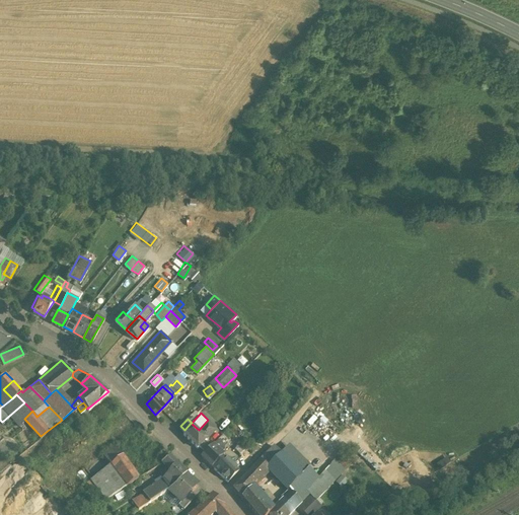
[(199,430),(191,423),(184,430),(182,432),(197,445),(204,438),(215,427),(208,420),(199,430)]
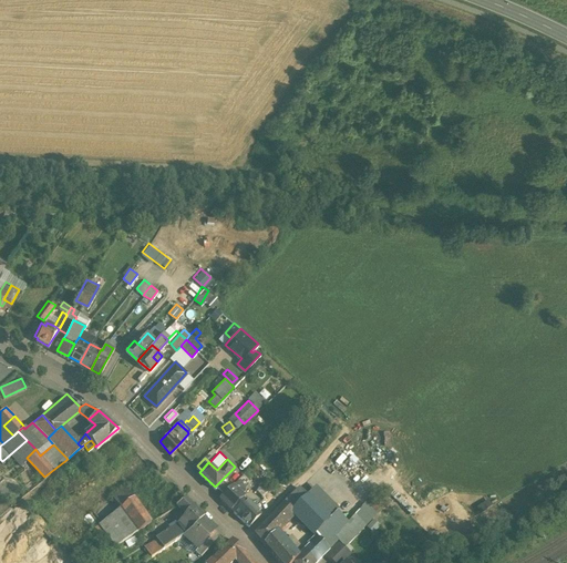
[(249,469),(244,474),(255,485),(260,480),(249,469)]
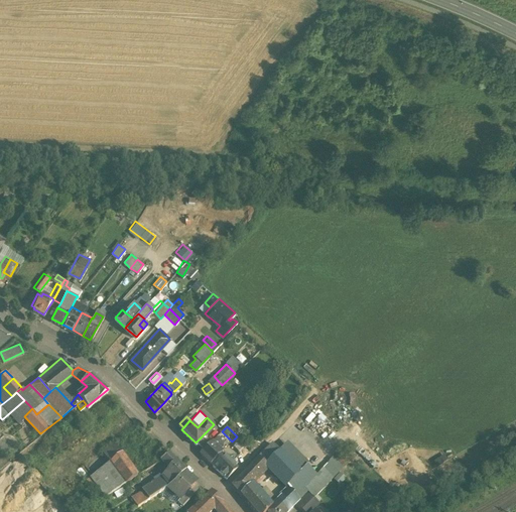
[(220,430),(214,435),(219,440),(224,436),(220,430)]
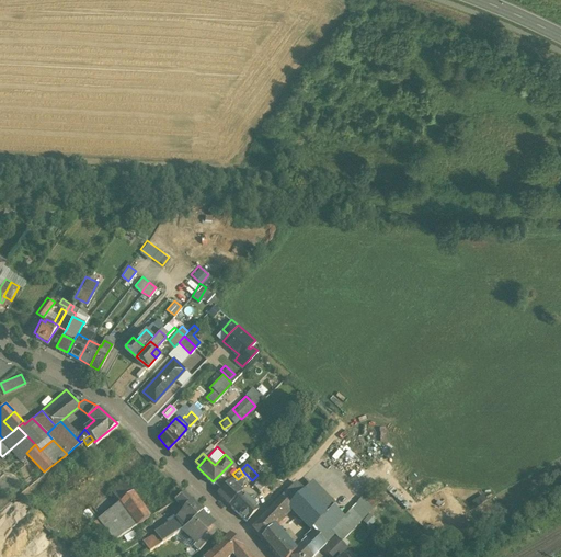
[(227,480),(220,474),(215,480),(221,486),(227,480)]
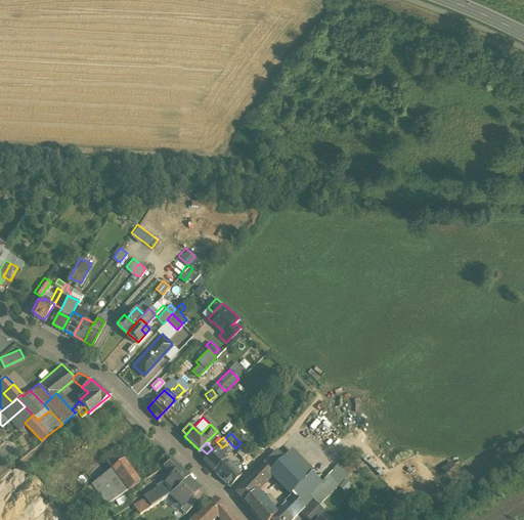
[(256,456),(245,443),(236,450),(249,463),(256,456)]
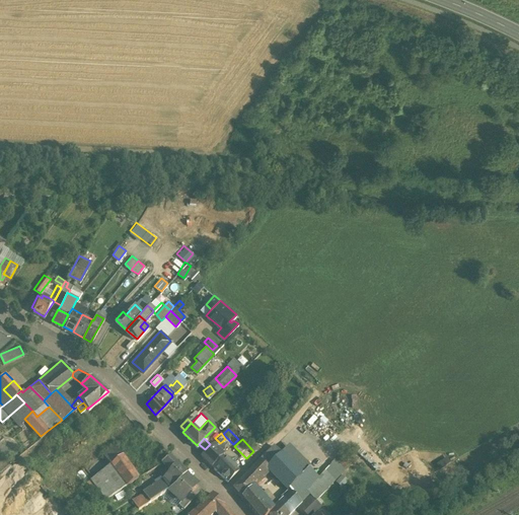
[(205,449),(201,453),(214,465),(225,454),(212,442),(210,444),(205,449)]
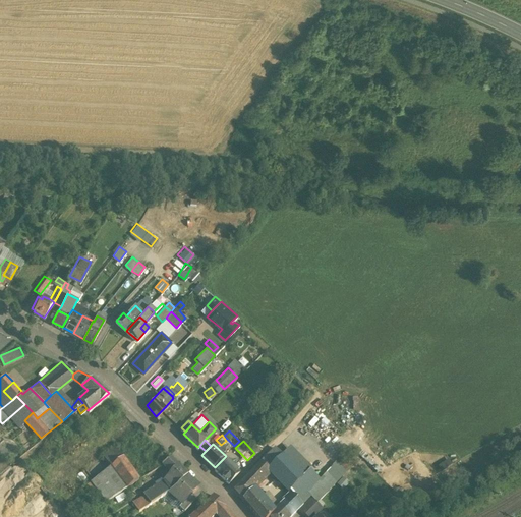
[(303,475),(275,445),(261,459),(270,468),(290,490),(303,475)]
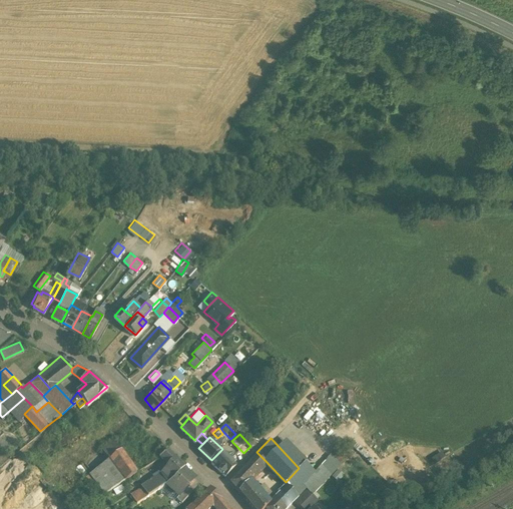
[(118,446),(113,439),(102,448),(109,458),(125,479),(137,471),(119,446),(118,446)]
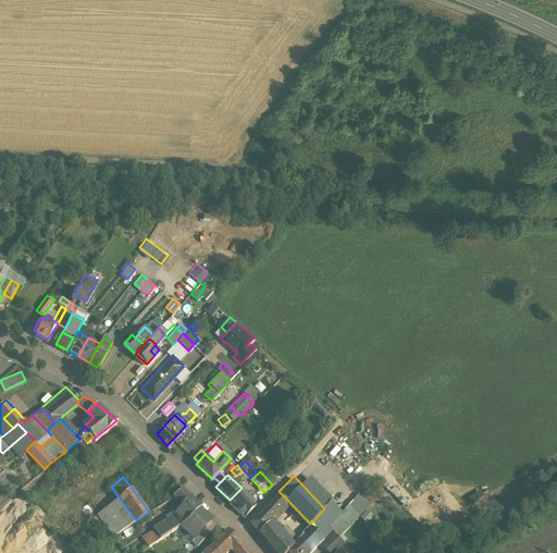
[(242,488),(230,500),(245,514),(256,502),(247,493),(248,491),(247,490),(245,491),(242,488)]
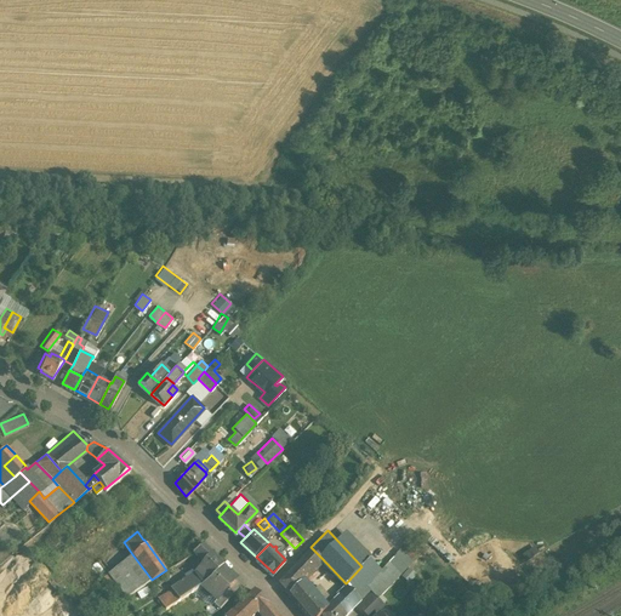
[(223,563),(204,545),(195,551),(205,559),(200,564),(199,566),(210,577),(221,565),(223,563)]
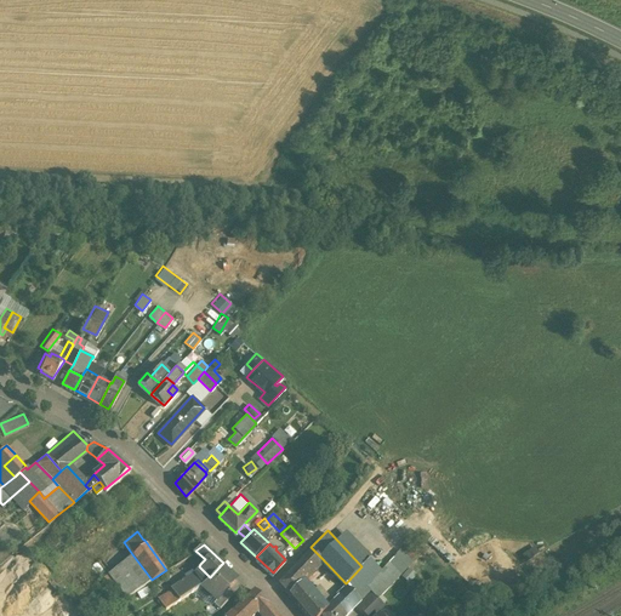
[(311,547),(279,580),(290,592),(300,581),(322,558),(311,547)]
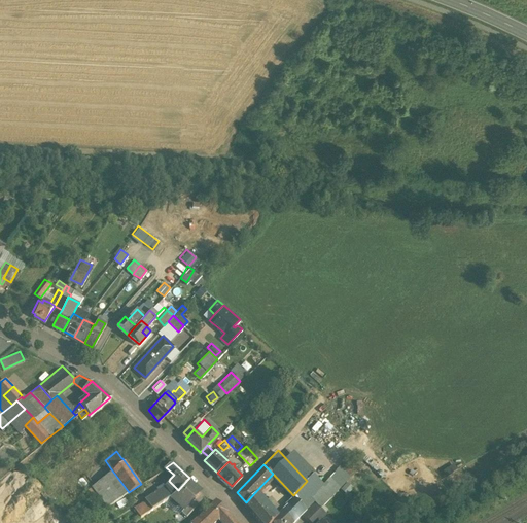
[(345,479),(336,469),(329,476),(331,478),(340,486),(345,479)]
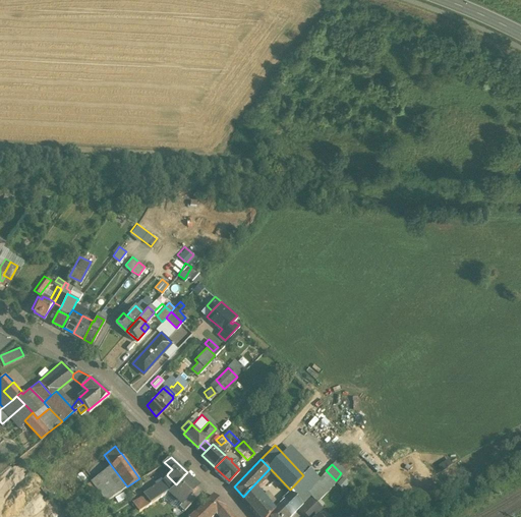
[(111,465),(91,479),(106,500),(127,486),(111,465)]
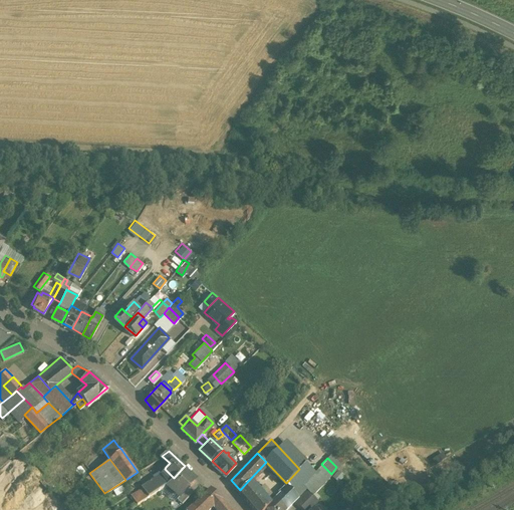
[(154,461),(146,466),(150,472),(158,467),(154,461)]
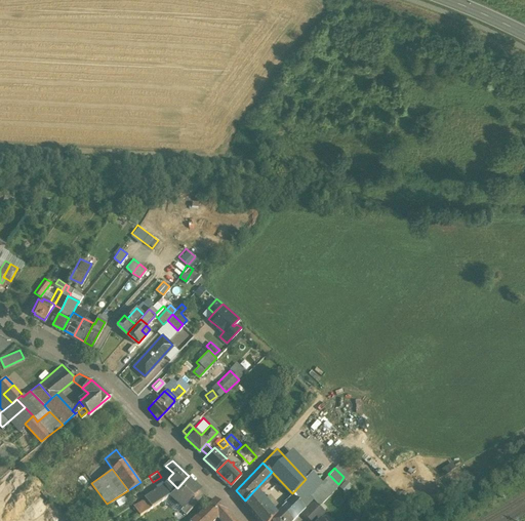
[(330,476),(321,484),(323,487),(323,488),(328,493),(338,484),(330,476)]
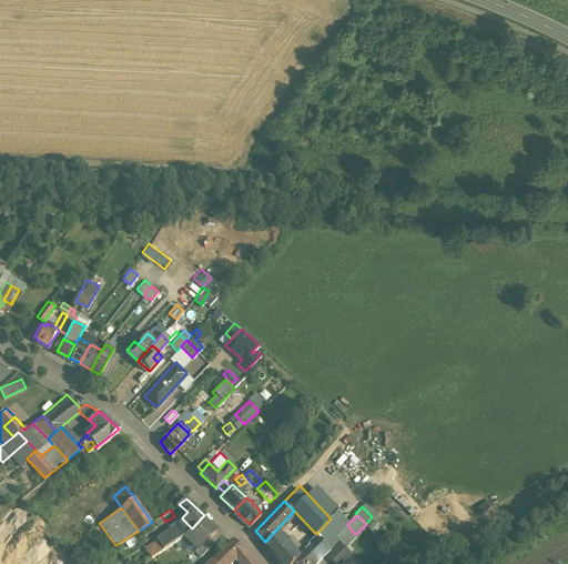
[(214,530),(202,517),(192,529),(186,535),(198,546),(199,546),(205,540),(206,539),(214,530)]
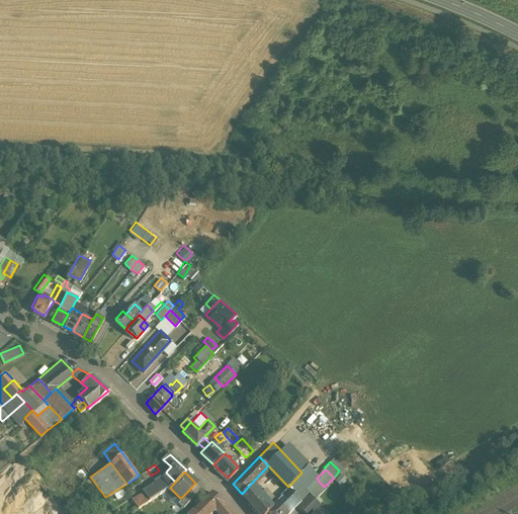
[(175,482),(166,473),(162,476),(169,486),(175,482)]
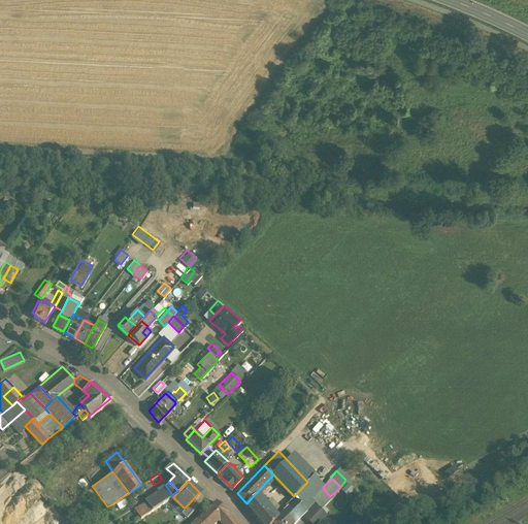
[(320,494),(307,482),(294,496),(295,497),(295,496),(306,508),(320,494)]
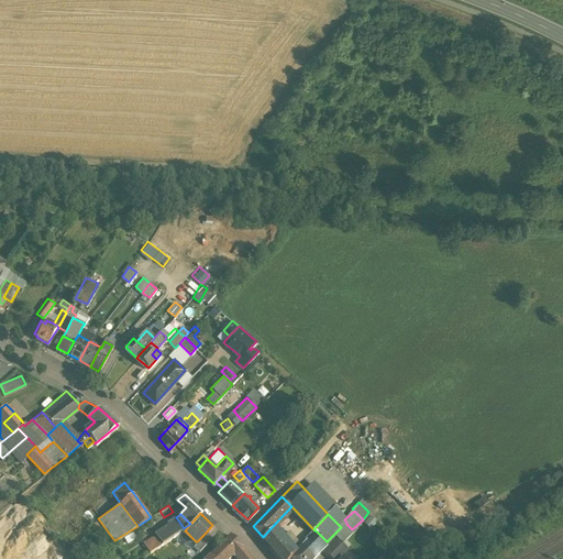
[(176,517),(155,533),(157,535),(162,543),(184,528),(176,517)]
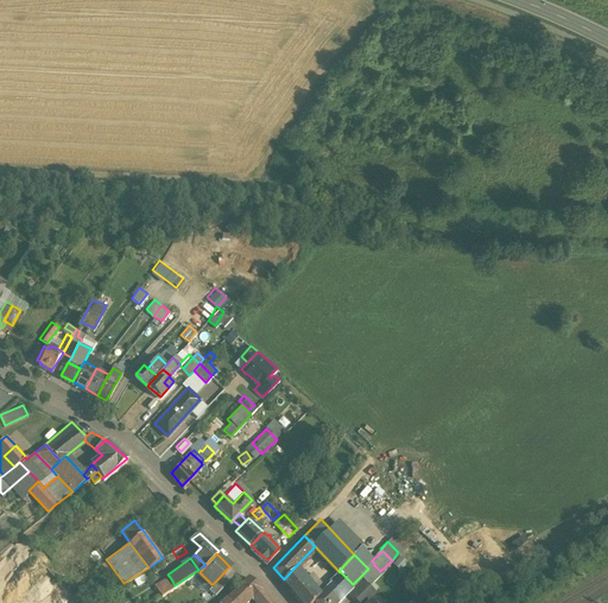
[(374,565),(362,576),(348,591),(355,597),(369,583),(380,571),(374,565)]
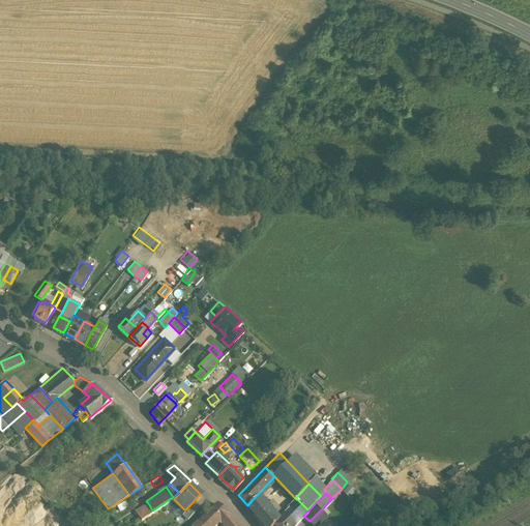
[(284,512),(276,519),(256,496),(247,505),(264,525),(270,525),(273,524),(274,525),(291,525),(295,523),(284,512)]
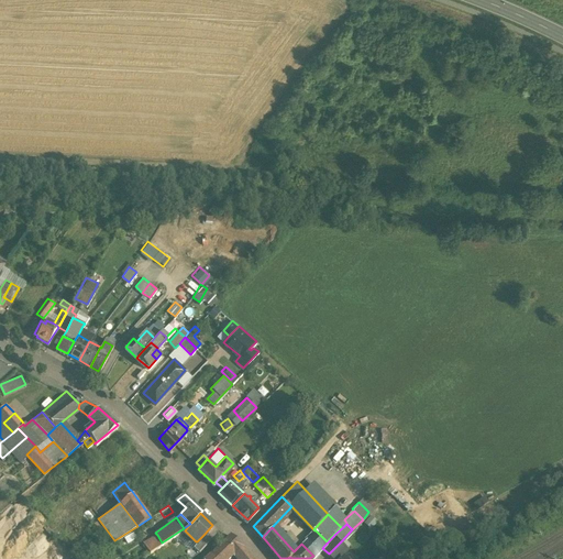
[(315,530),(301,544),(313,556),(321,548),(327,541),(315,529),(315,530)]
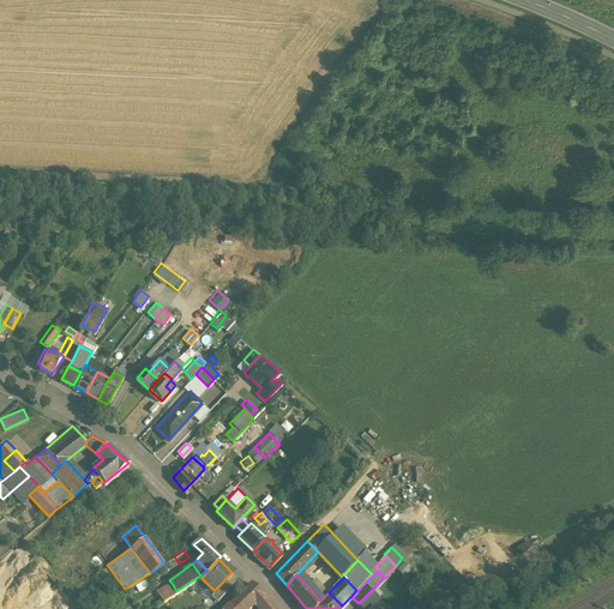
[(252,580),(240,592),(239,591),(239,592),(239,594),(232,600),(240,608),(245,608),(251,604),(257,598),(259,601),(262,608),(263,608),(271,601),(265,594),(252,580)]
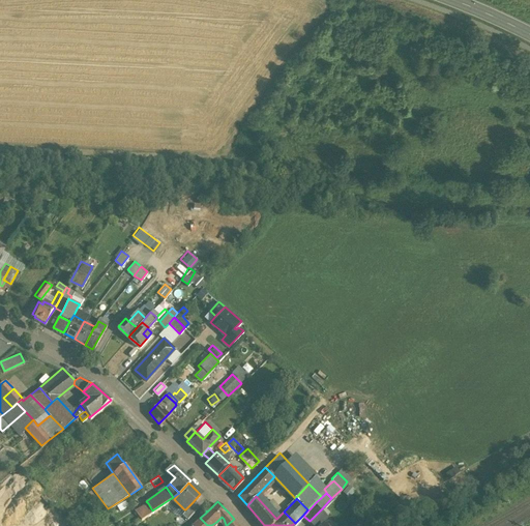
[(192,503),(185,509),(184,509),(182,513),(187,517),(197,506),(193,502),(192,503)]
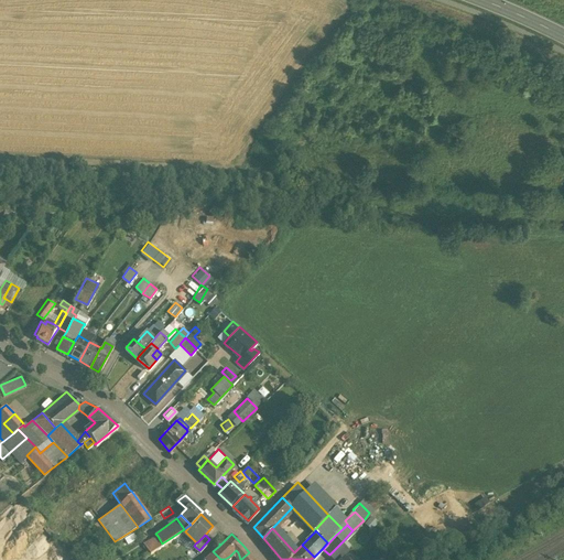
[(158,536),(145,544),(150,551),(162,544),(158,536)]
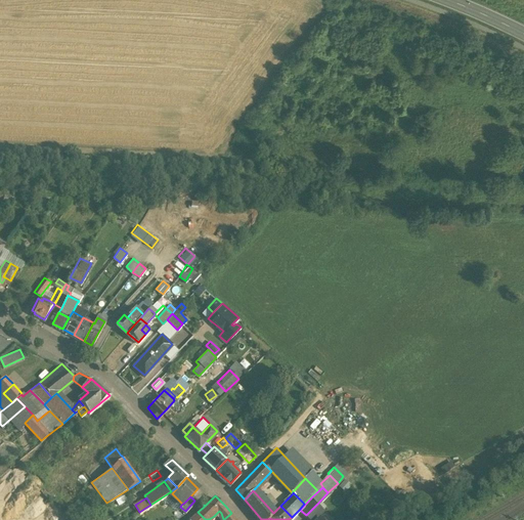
[(318,503),(306,515),(311,519),(315,519),(319,517),(326,511),(318,503)]
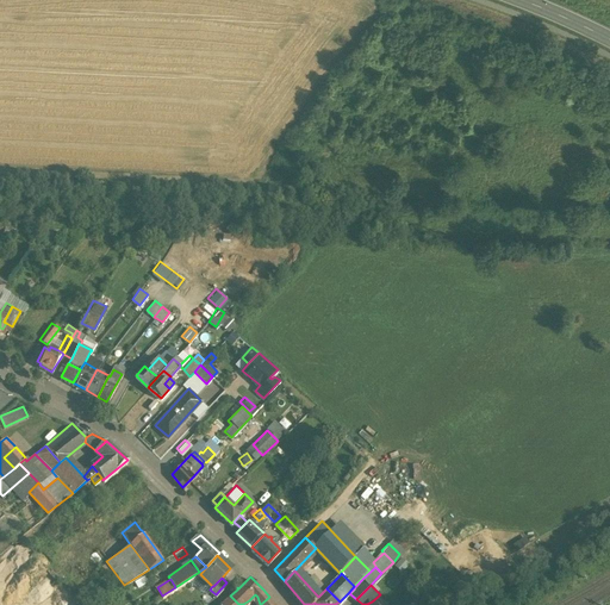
[(348,593),(340,602),(342,604),(344,604),(353,598),(348,593)]
